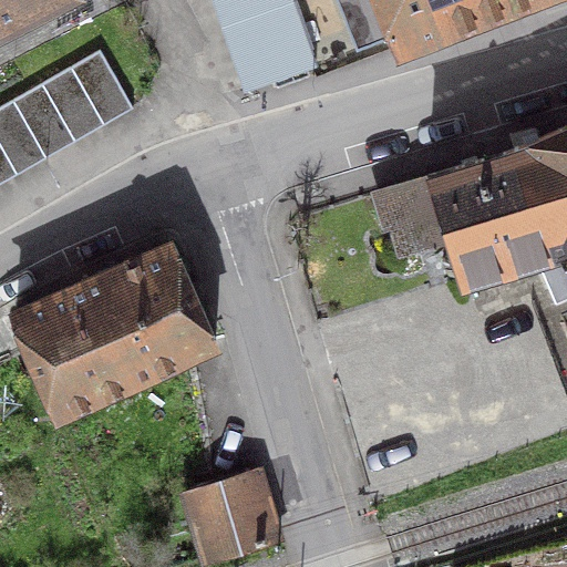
[(0,0),(0,16),(29,0),(0,0)]
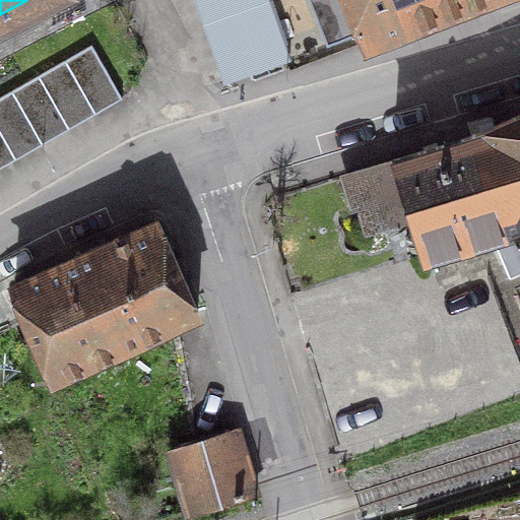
[(203,0),(231,76),(288,57),(268,0),(203,0)]
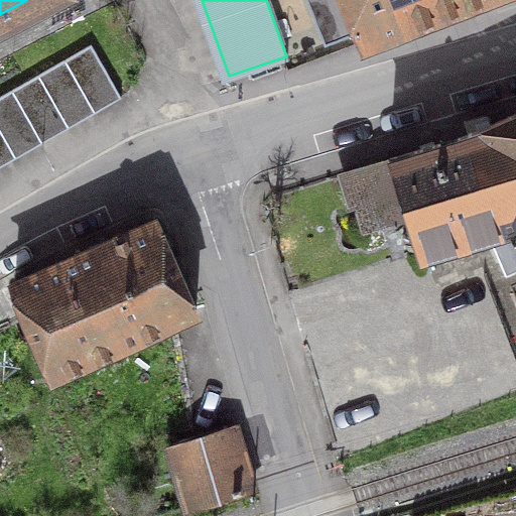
[(365,39),(467,0),(309,0),(324,35),(358,22),(365,39)]
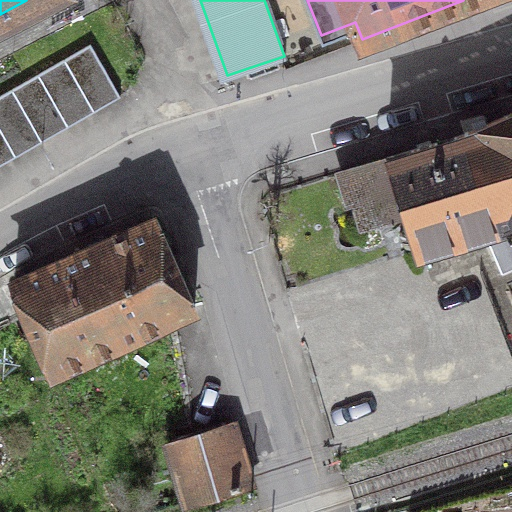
[(0,163),(119,96),(89,44),(0,95),(0,163)]
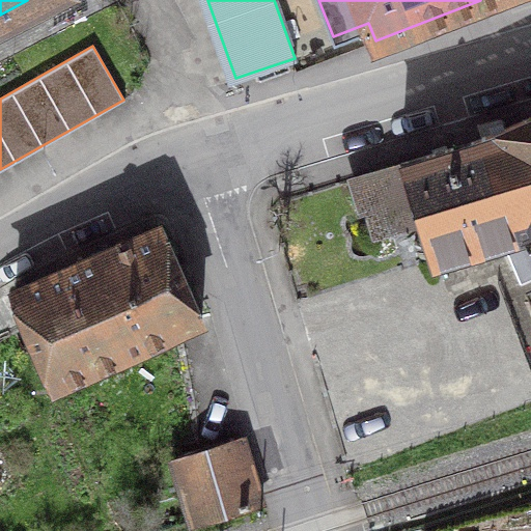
[(530,115),(480,137),(481,139),(523,231),(501,239),(519,282),(530,277),(530,115)]
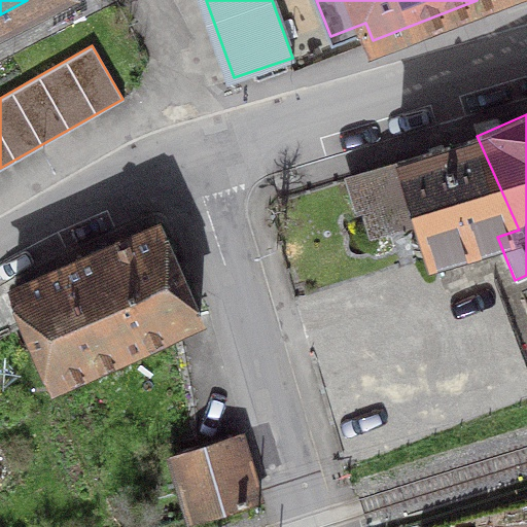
[(497,237),(519,230),(478,138),(397,162),(415,220),(418,231),(426,258),(497,237)]
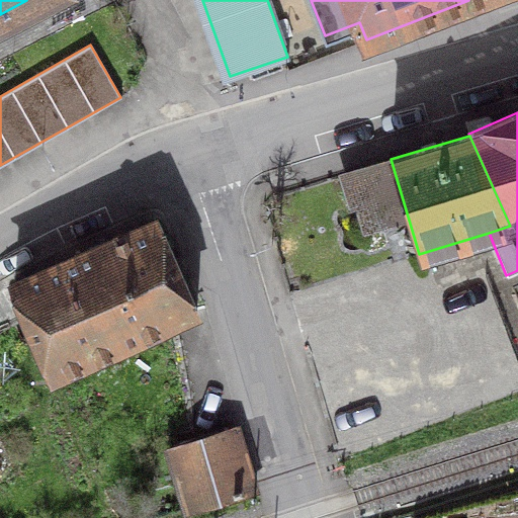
[(391,159),(359,169),(349,176),(345,188),(367,238),(411,227),(408,217),(391,159)]
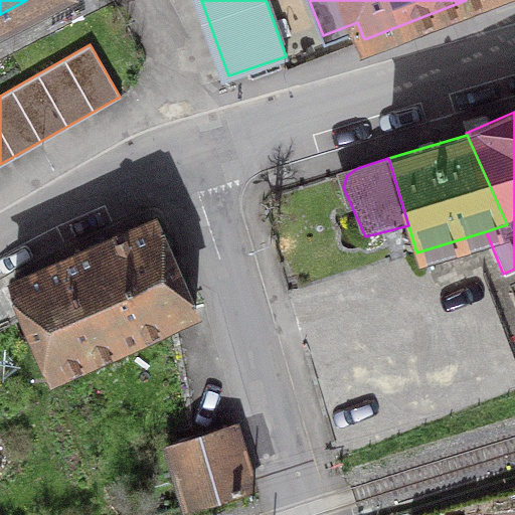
[(195,308),(156,218),(13,282),(53,371),(195,308)]
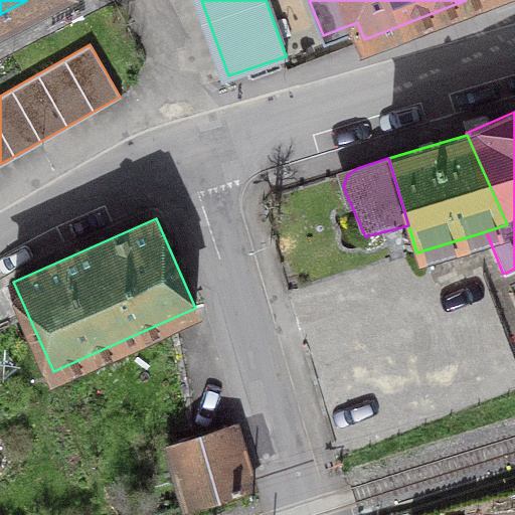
[(186,474),(197,506),(252,489),(234,427),(172,442),(182,476),(186,474)]
